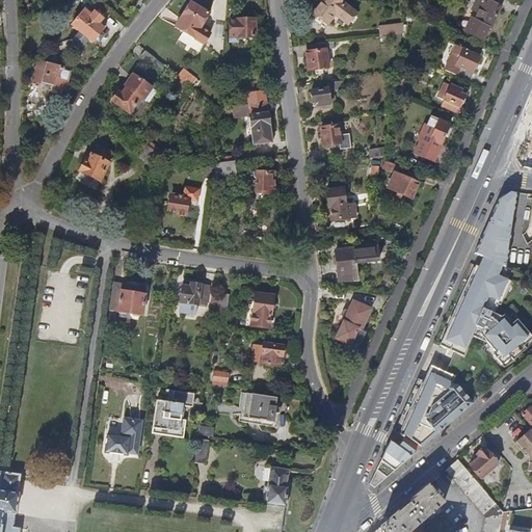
[(357,14),(338,0),(328,0),(326,3),(322,1),(313,15),(318,19),(322,22),(327,26),(336,15),(349,25),(357,14)]
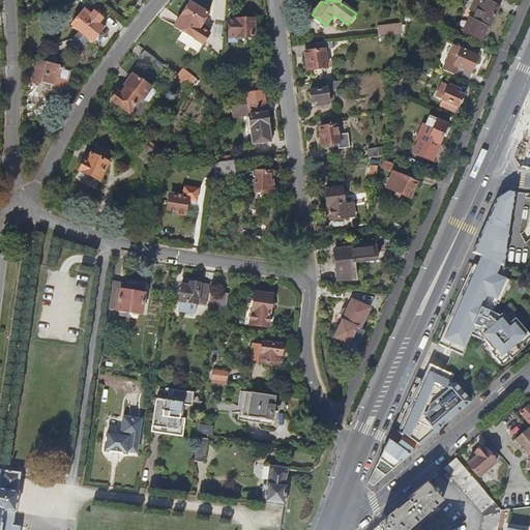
[(465,25),(462,32),(486,41),(500,2),(495,0),(471,0),(463,24),(465,25)]
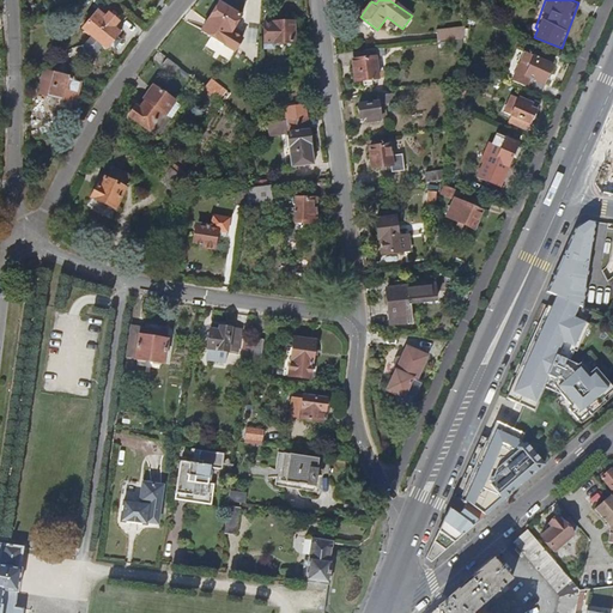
[(236,28),(242,17),(220,4),(204,32),(237,52),(244,41),(240,37),(234,34),(236,28)]
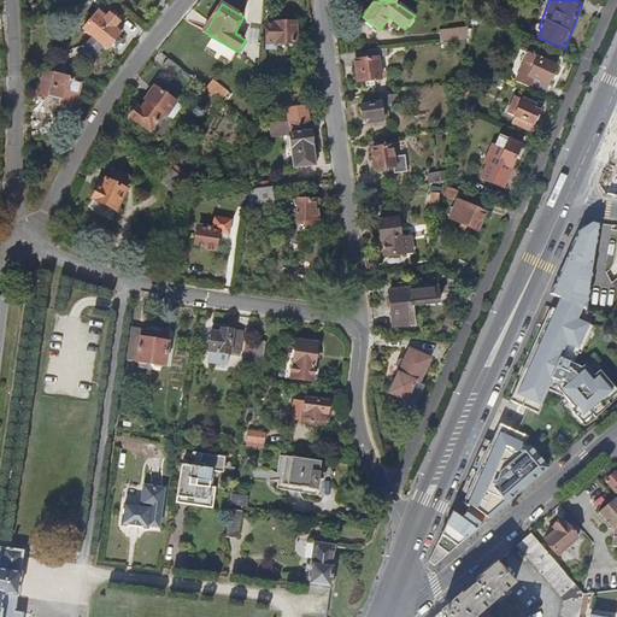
[(110,46),(115,50),(122,42),(117,37),(124,30),(121,28),(119,29),(116,27),(122,22),(111,12),(107,16),(100,10),(84,28),(93,36),(84,46),(95,56),(104,45),(107,48),(110,46)]
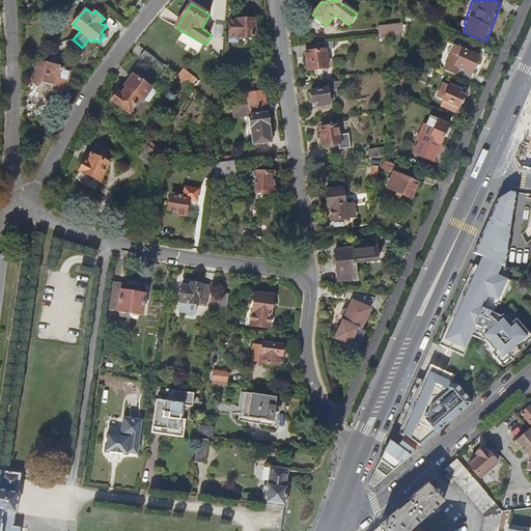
[(256,39),(255,22),(229,23),(230,38),(236,38),(236,40),(256,39)]
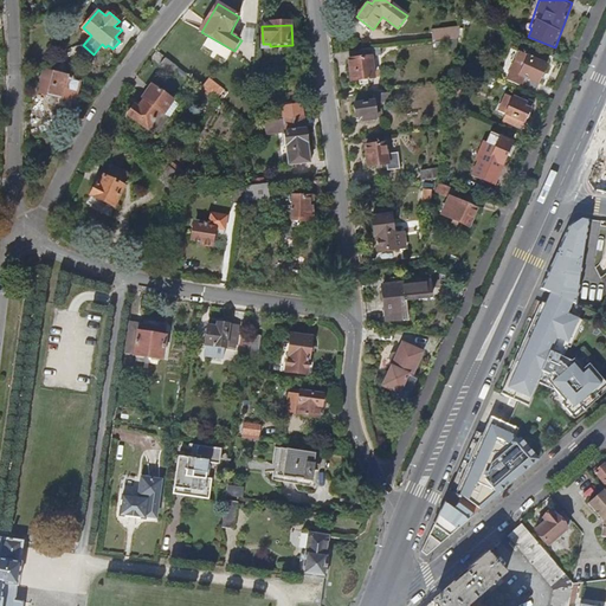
[(446,40),(445,31),(427,33),(429,43),(446,40)]
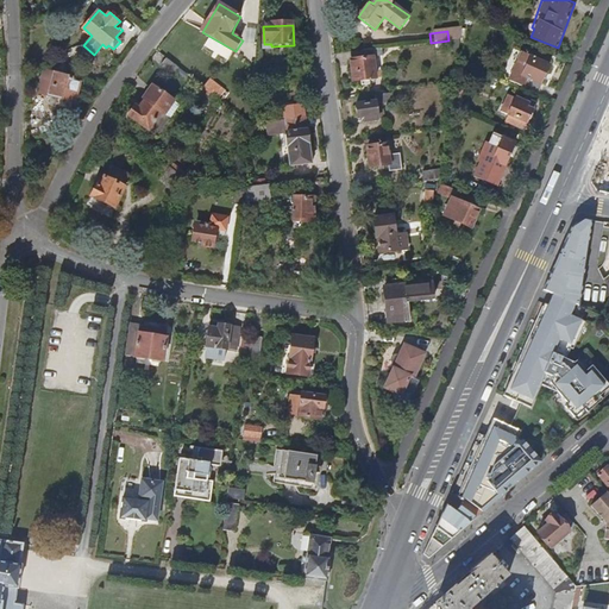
[(458,51),(460,38),(450,39),(452,52),(458,51)]
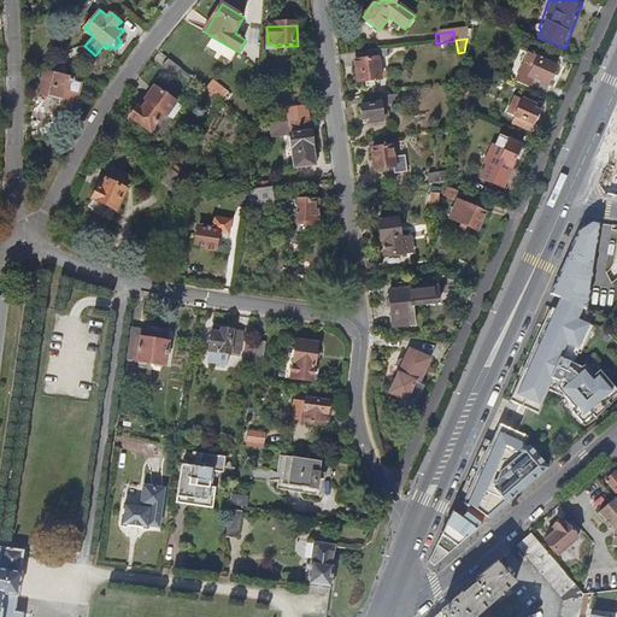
[(275,54),(276,47),(275,47),(275,45),(268,45),(265,45),(266,54),(275,54)]
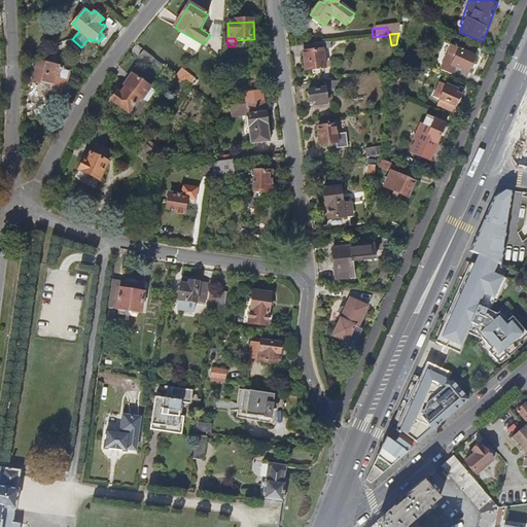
[(326,70),(323,44),(304,46),(307,72),(314,71),(314,76),(321,75),(321,71),(326,70)]
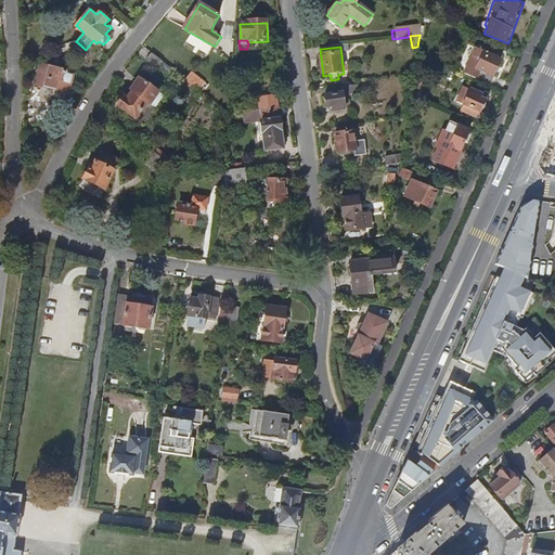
[(490,86),(503,54),(497,51),(495,54),(476,47),(464,75),(490,86)]
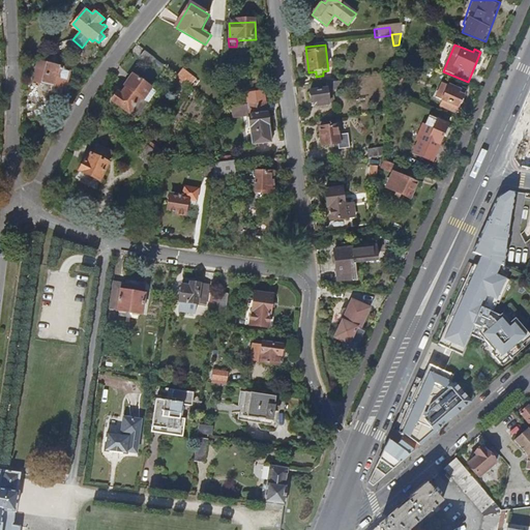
[(156,59),(145,50),(139,56),(151,65),(156,59)]
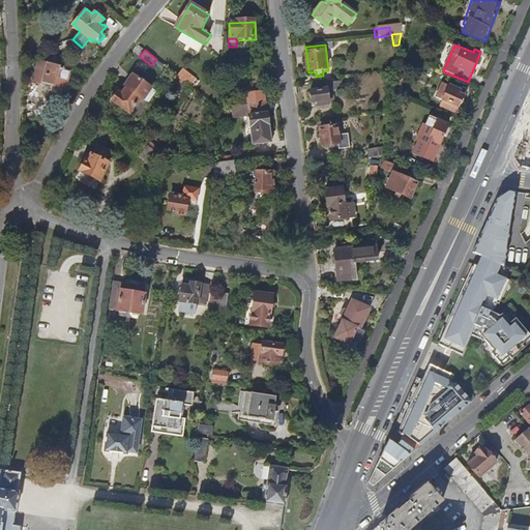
[(64,89),(68,71),(63,70),(64,66),(38,59),(32,80),(64,89)]
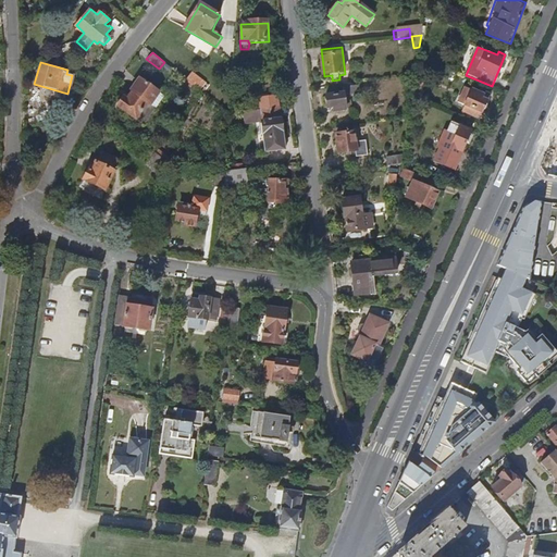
[(206,83),(192,72),(186,78),(200,90),(206,83)]
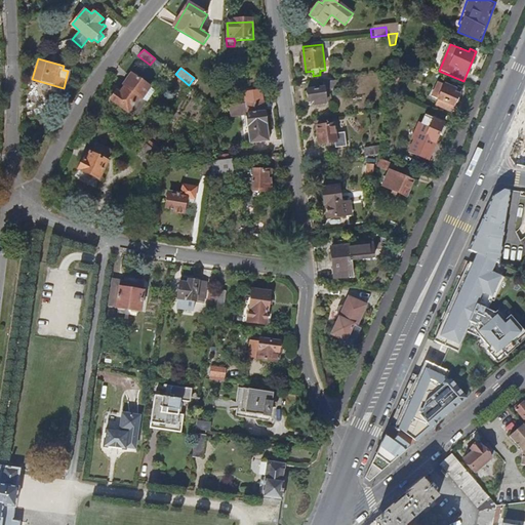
[(148,101),(156,90),(133,74),(125,85),(127,86),(121,94),(118,92),(111,101),(129,114),(142,96),(148,101)]
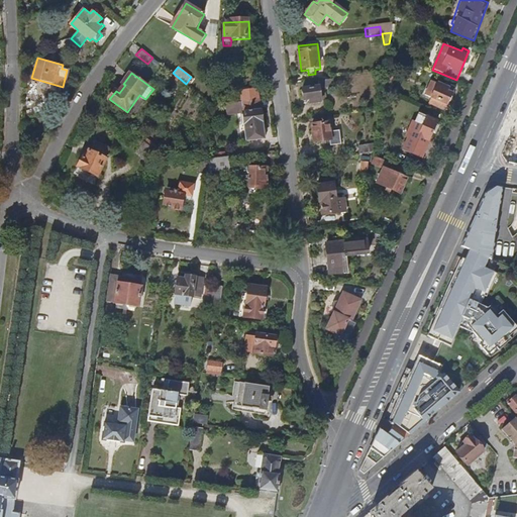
[(186,84),(173,73),(169,78),(183,88),(186,84)]
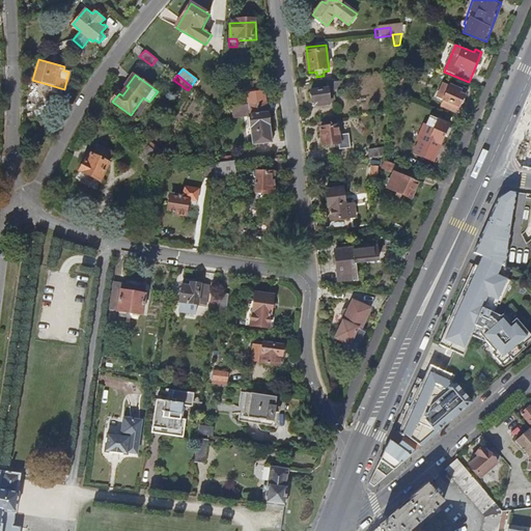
[(401,90),(403,77),(396,76),(394,88),(401,90)]
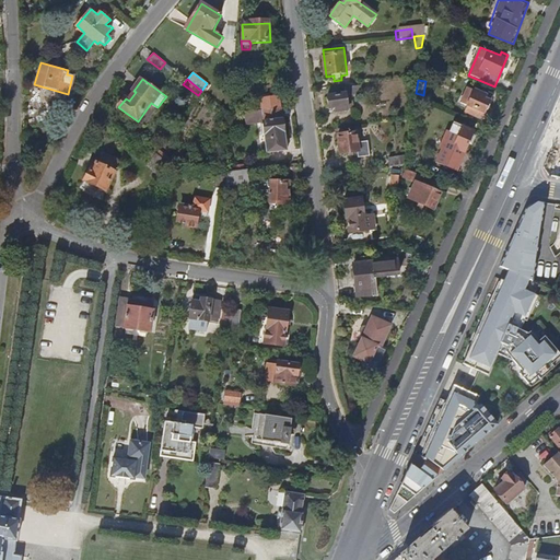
[(362,93),(362,84),(346,86),(347,95),(362,93)]
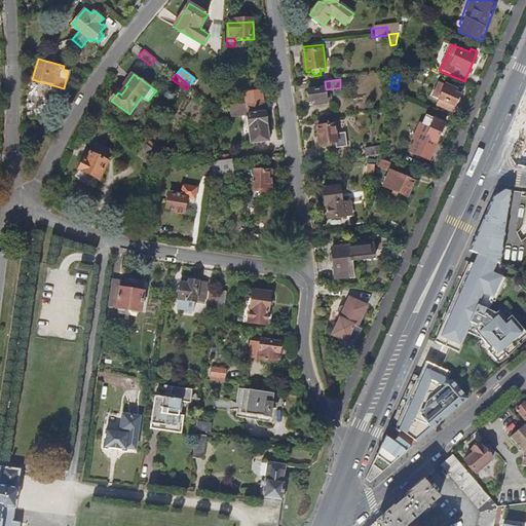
[(458,99),(460,97),(454,94),(456,90),(445,86),(444,89),(438,87),(430,103),(452,113),(456,104),(457,105),(459,101),(458,99)]
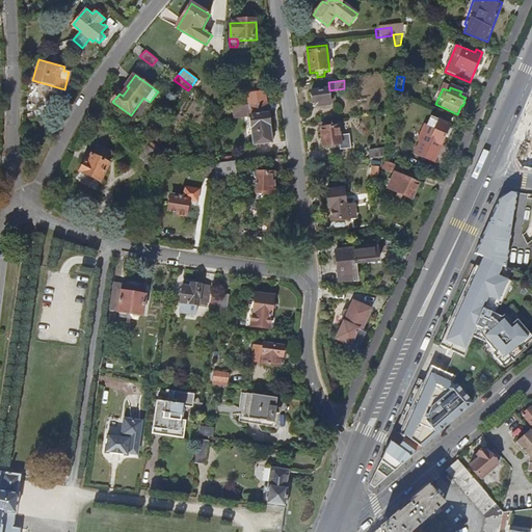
[(331,105),(329,90),(311,92),(313,103),(319,103),(319,106),(331,105)]
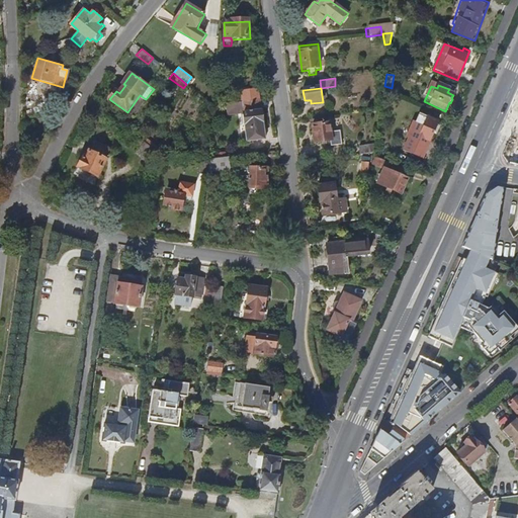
[(259,100),(258,90),(241,91),(243,102),(259,100)]
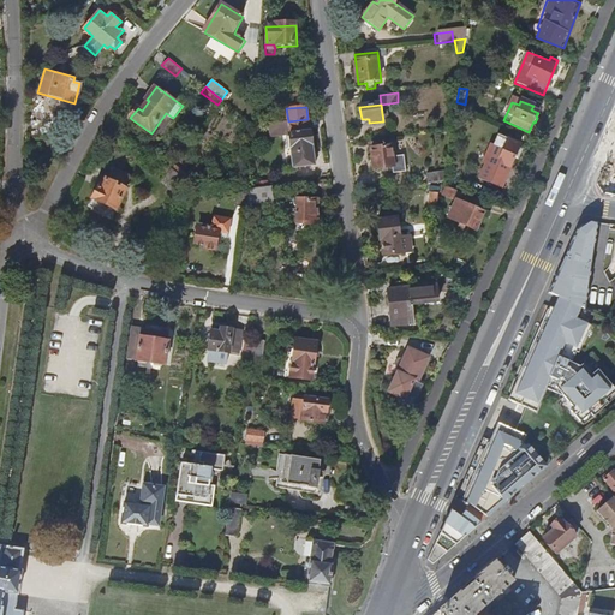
[(312,150),(311,143),(312,142),(312,136),(310,135),(308,119),(288,121),(270,124),(273,137),(290,135),(294,169),(316,166),(314,150),(312,150)]
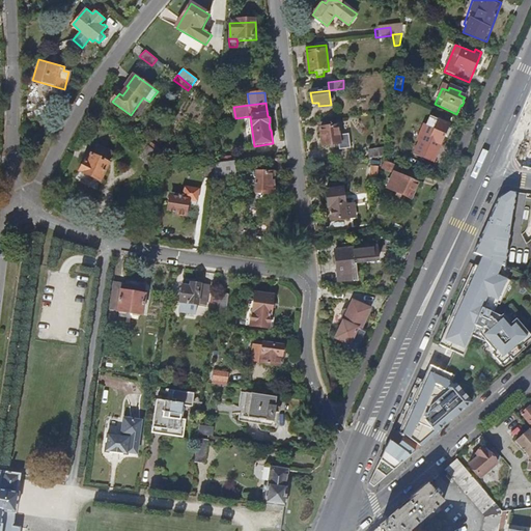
[(441,146),(450,126),(431,117),(427,126),(425,124),(417,141),(420,142),(414,155),(434,163),(439,150),(437,149),(439,145),(441,146)]
